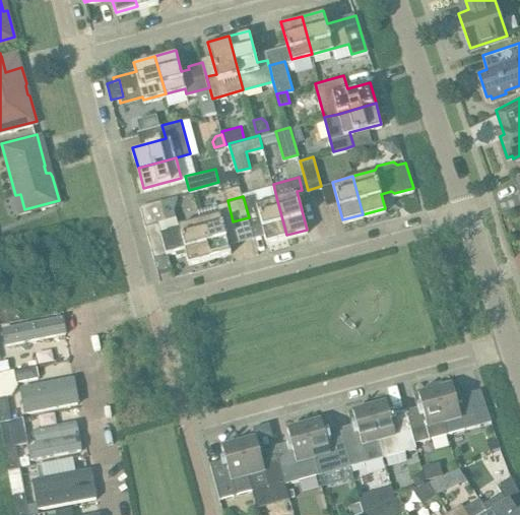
[(286,235),(276,197),(256,202),(266,241),(286,235)]
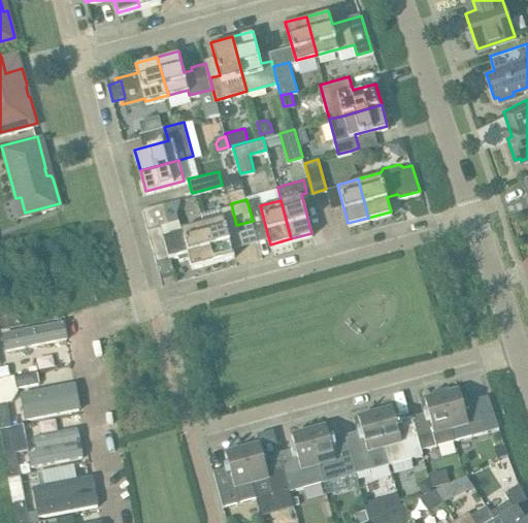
[(170,221),(164,201),(141,207),(146,227),(156,260),(170,256),(164,236),(161,224),(170,221)]
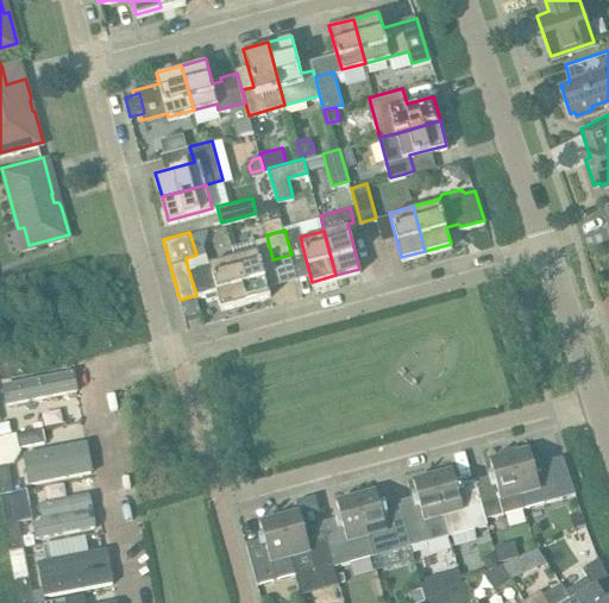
[(234,255),(246,299),(270,293),(258,249),(234,255)]
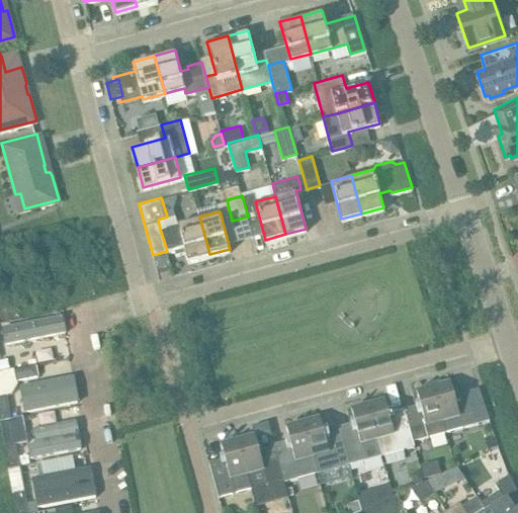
[(177,223),(178,227),(161,232),(167,251),(174,249),(175,253),(185,250),(187,260),(209,254),(199,217),(177,223)]
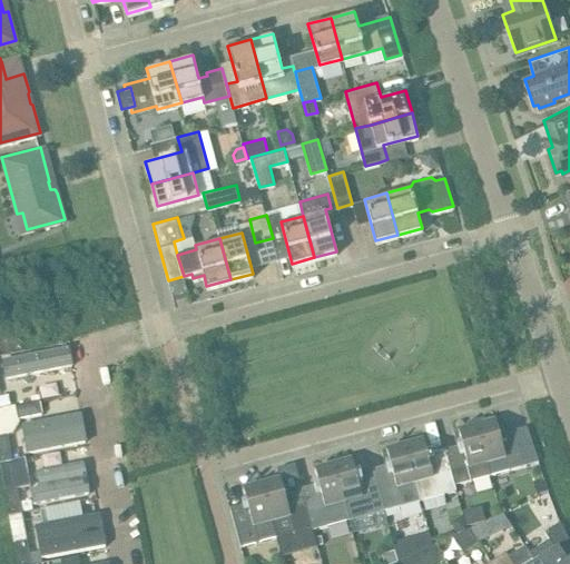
[(71,364),(67,345),(1,357),(6,376),(71,364)]
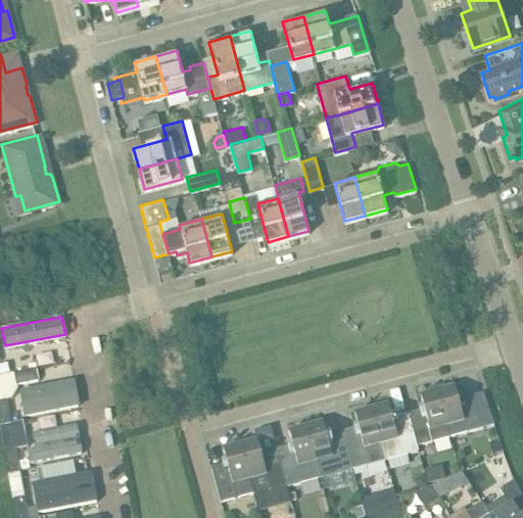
[(36,365),(15,369),(17,381),(38,377),(36,365)]
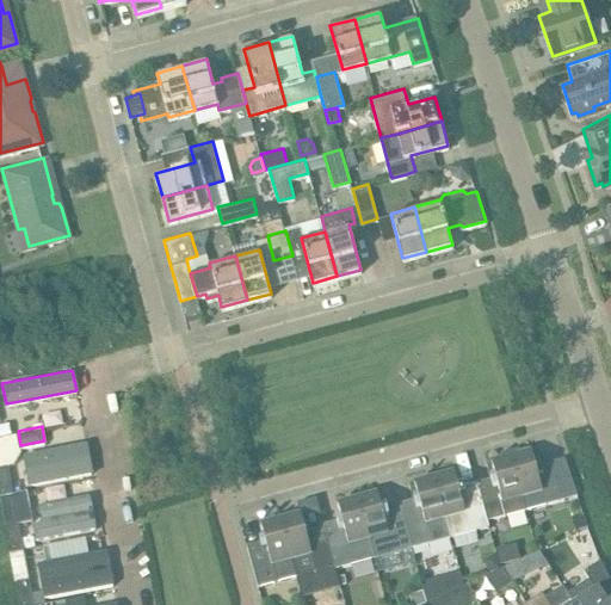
[(0,464),(8,464),(14,461),(22,449),(20,445),(18,431),(0,433),(0,464)]
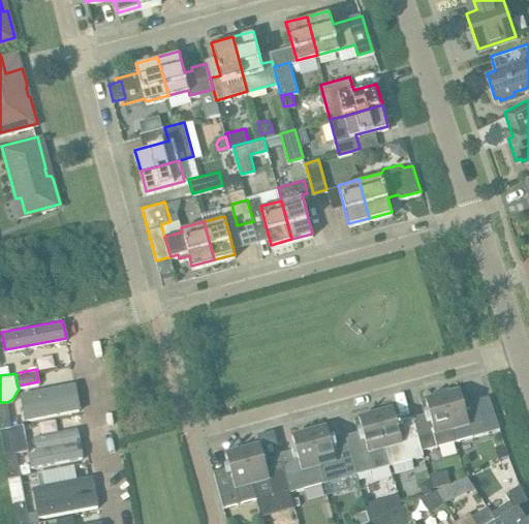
[(80,408),(74,381),(20,393),(24,419),(80,408)]
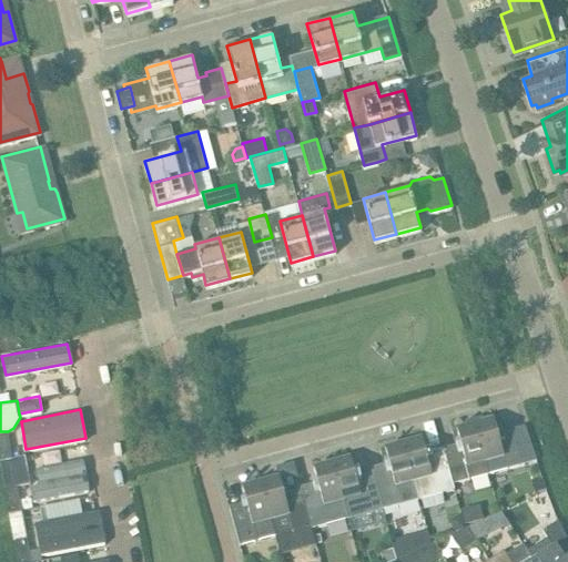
[(494,416),(475,421),(488,471),(515,465),(536,458),(525,422),(497,430),(494,416)]
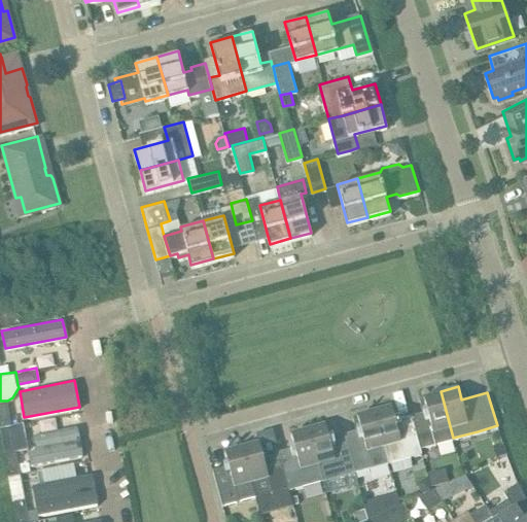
[(453,438),(441,391),(423,395),(427,409),(411,413),(421,452),(421,451),(420,446),(453,438)]
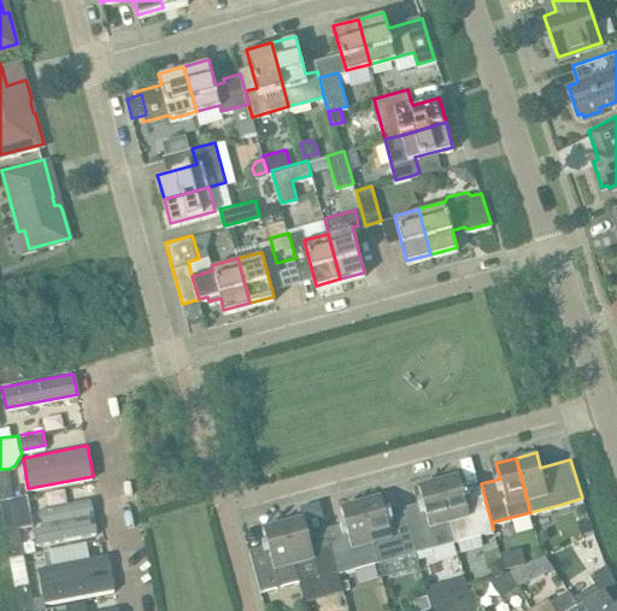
[(13,494),(9,469),(0,469),(0,497),(9,495),(13,494)]
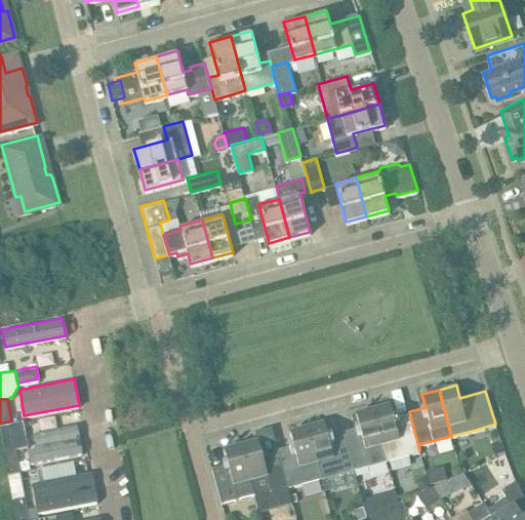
[(387,458),(419,450),(409,411),(394,416),(390,403),(373,407),(382,442),(387,458)]
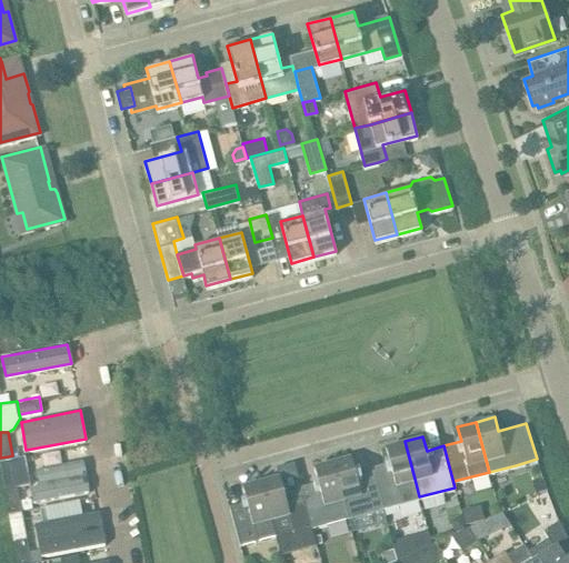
[(389,461),(372,465),(383,506),(419,496),(415,479),(405,441),(386,446),(389,461)]
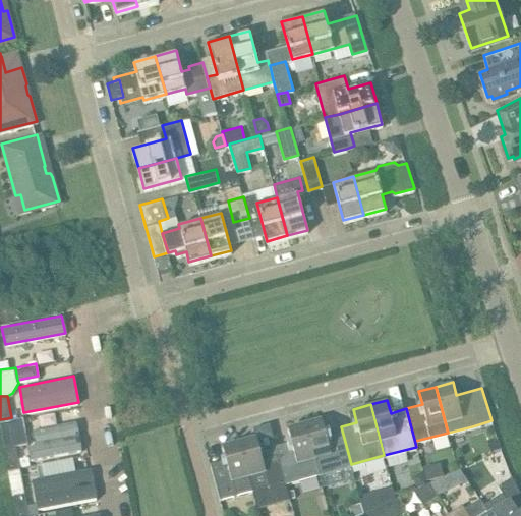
[(7,418),(0,419),(0,420),(5,446),(12,445),(16,444),(27,442),(22,415),(11,417),(7,418)]
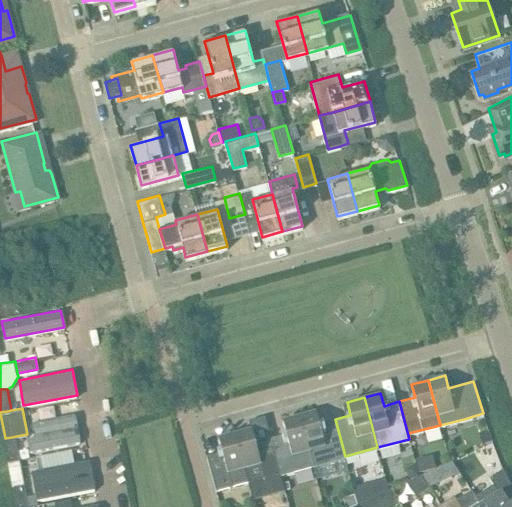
[(299,415),(313,465),(345,456),(335,419),(319,423),(316,410),(299,415)]
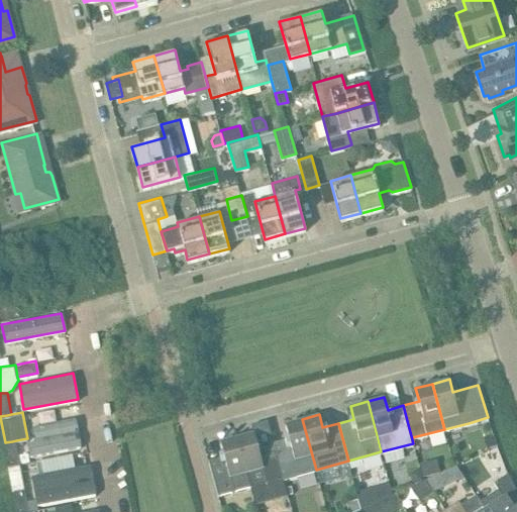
[(27,441),(30,454),(80,444),(75,418),(33,426),(35,440),(27,441)]
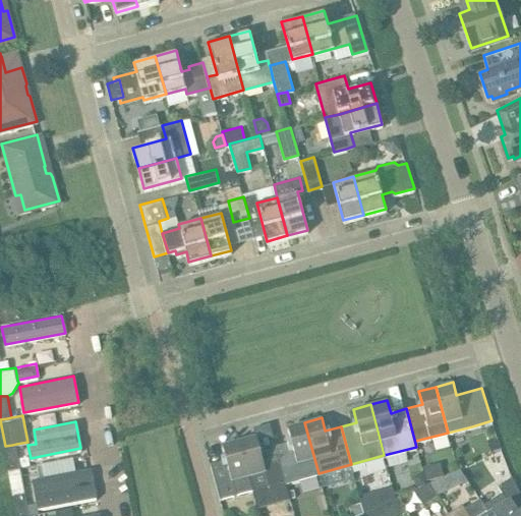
[(285,482),(319,473),(304,422),(287,427),(291,440),(275,444),(285,482)]
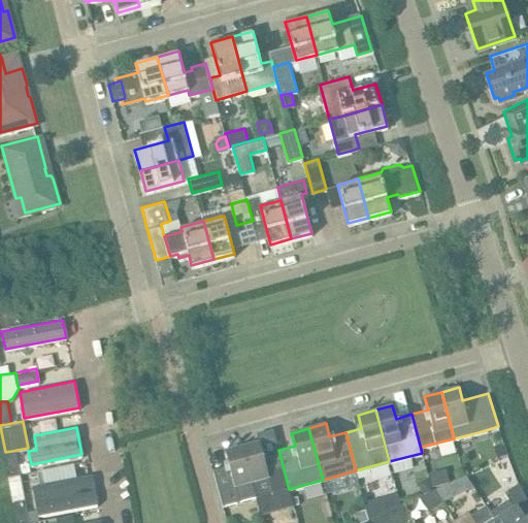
[(260,513),(294,503),(289,489),(278,450),(263,455),(259,442),(242,447),(256,495),(260,513)]
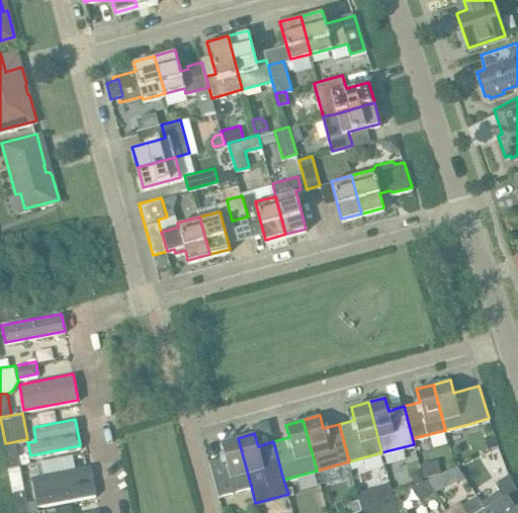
[(493,434),(486,436),(490,447),(497,444),(493,434)]
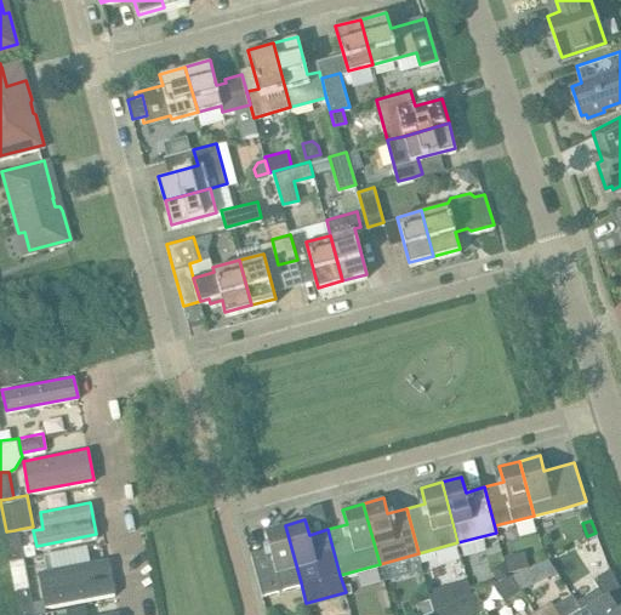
[(262,593),(301,582),(285,525),(265,530),(268,546),(250,551),(252,561),(262,593)]
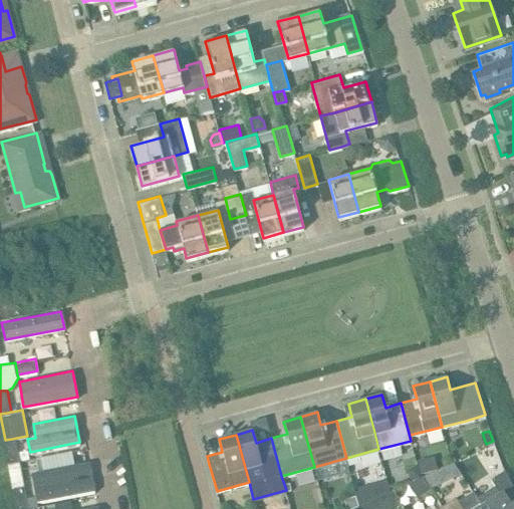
[(20,460),(9,462),(11,476),(22,474),(20,460)]
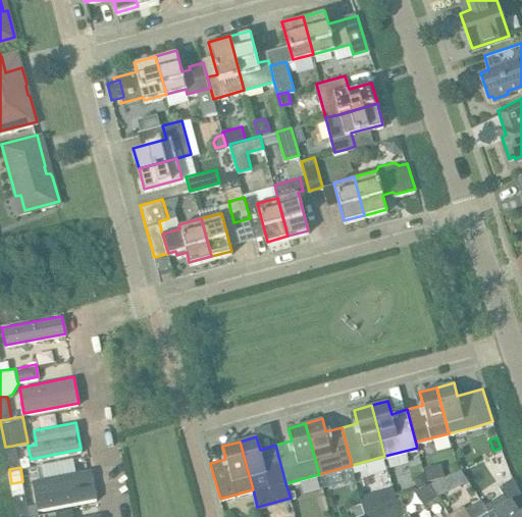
[(33,480),(38,508),(96,497),(91,469),(33,480)]
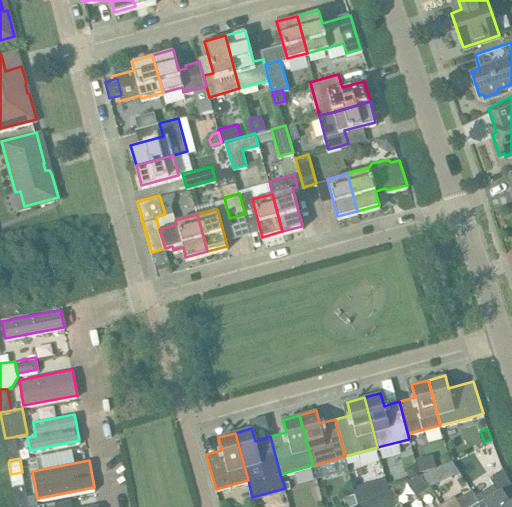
[(418,474),(416,463),(405,466),(407,476),(418,474)]
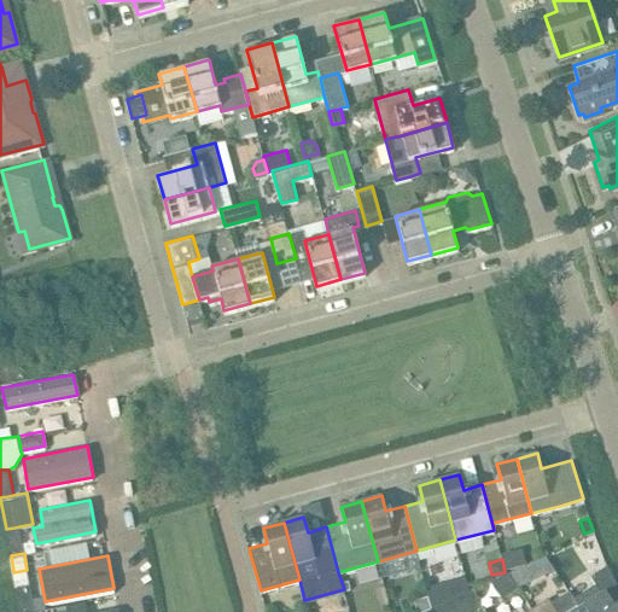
[(573,596),(583,611),(614,611),(610,604),(617,598),(617,587),(607,564),(590,575),(595,582),(573,596)]
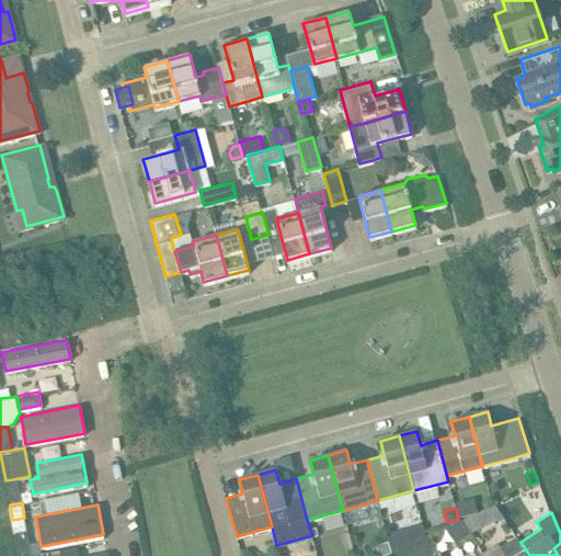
[(472,513),(462,518),(471,531),(481,526),(472,513)]
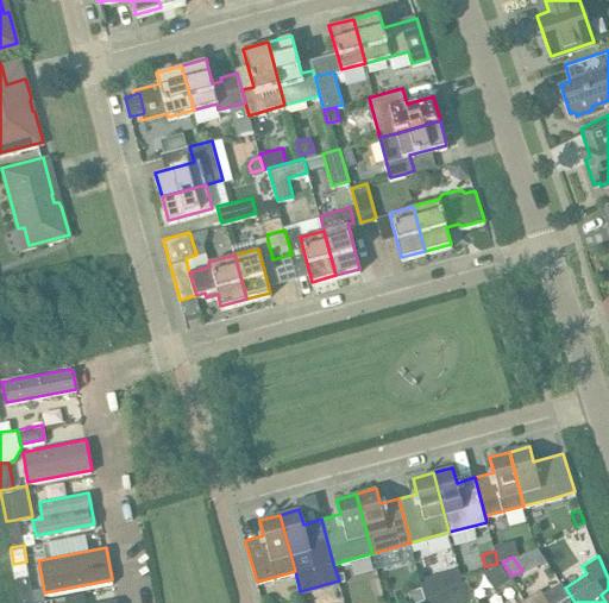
[(26,561),(13,564),(16,577),(29,575),(26,561)]
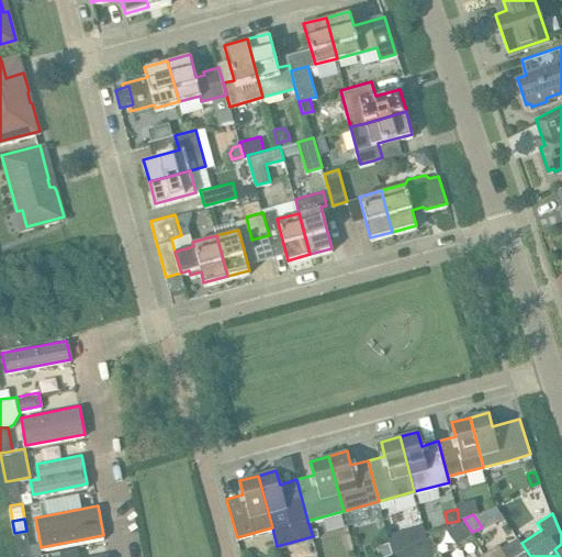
[(459,521),(446,527),(456,542),(470,532),(462,519),(460,521),(459,521)]
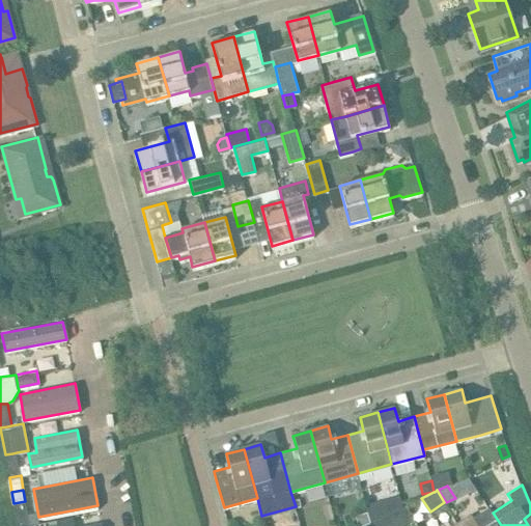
[(366,503),(371,521),(403,506),(399,494),(366,503)]
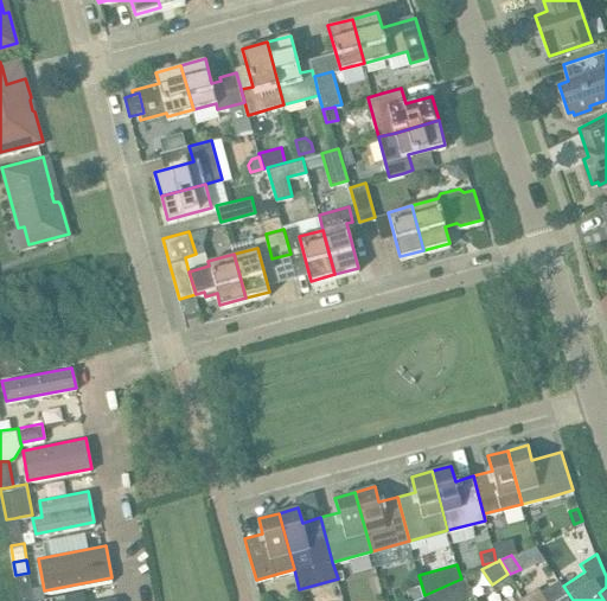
[(464,577),(448,587),(457,600),(472,592),(464,577)]
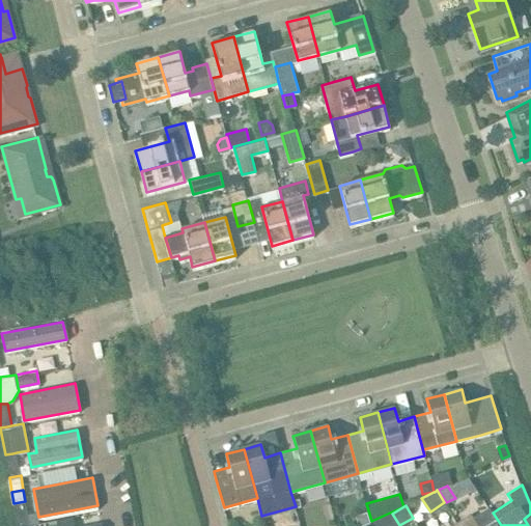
[(501,525),(493,513),(488,506),(473,517),(471,514),(457,522),(459,525),(501,525)]
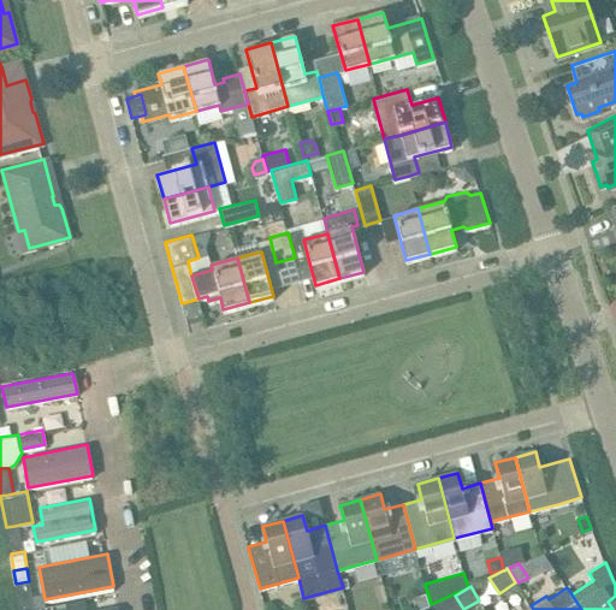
[(430,604),(426,590),(418,592),(413,600),(415,609),(427,605),(430,604)]
